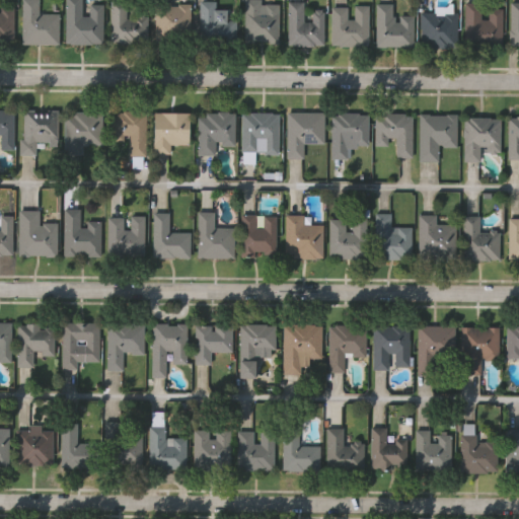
[(21,42),(21,0),(38,0),(38,12),(58,12),(58,42),(21,42)]
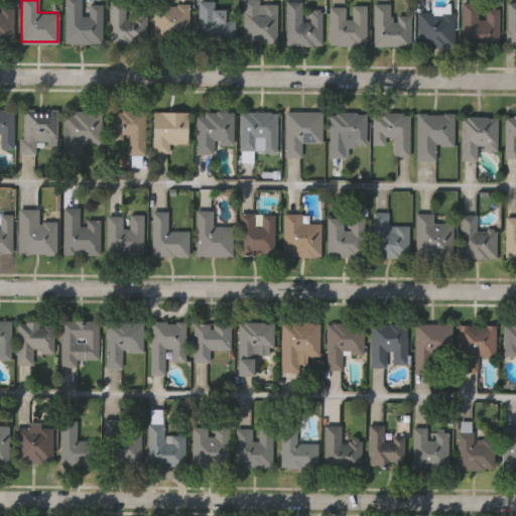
[(65,0),(81,0),(81,4),(102,4),(102,42),(65,42),(65,0)]
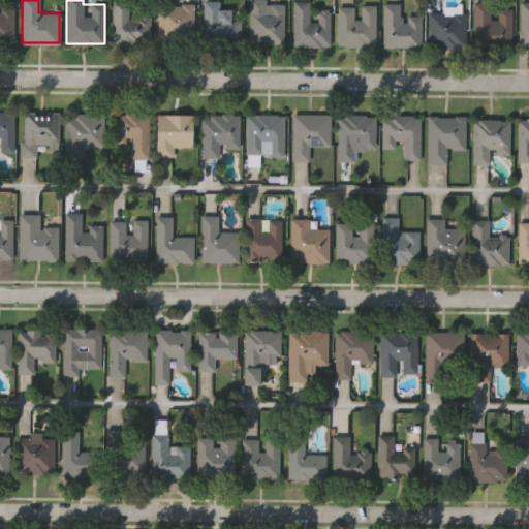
[(112,44),(112,0),(131,0),(131,10),(148,10),(148,44),(112,44)]
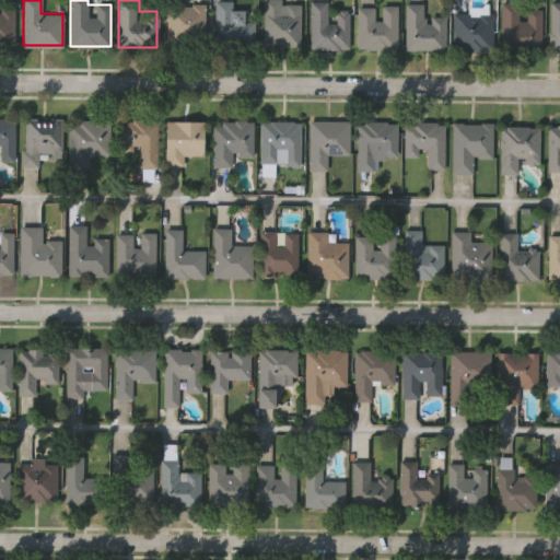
[(300,0),(300,46),(264,46),(264,0),(300,0)]
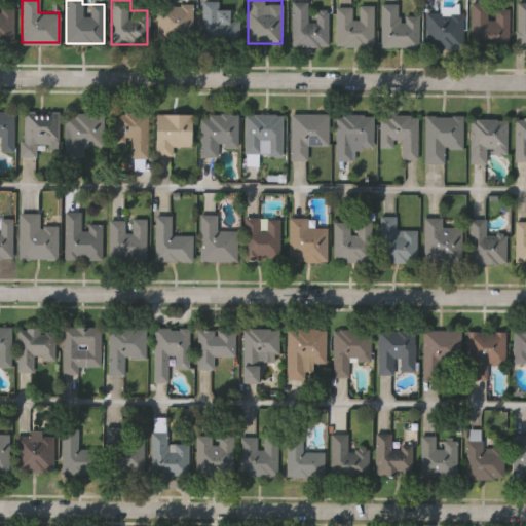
[(328,45),(292,46),(291,1),(308,1),(308,21),(314,20),(314,9),(328,9),(328,45)]
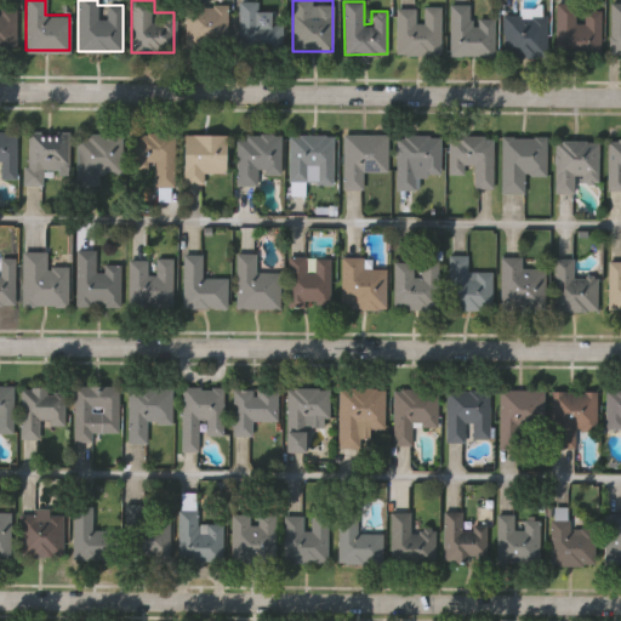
[(184,3),(228,3),(228,51),(184,51),(184,3)]
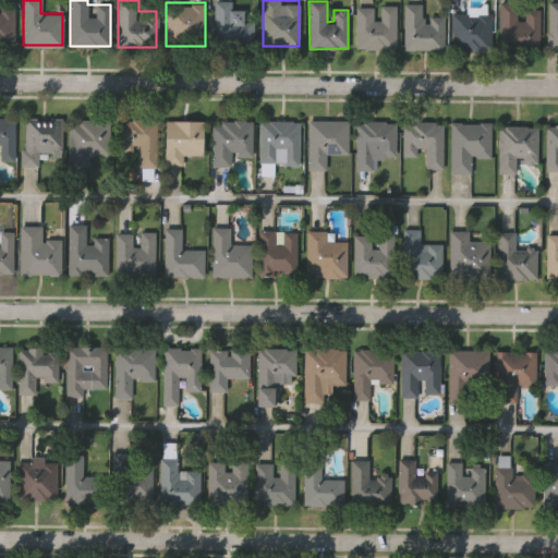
[(517,3),(517,17),(524,17),(524,7),(540,7),(540,46),(499,46),(499,3),(517,3)]
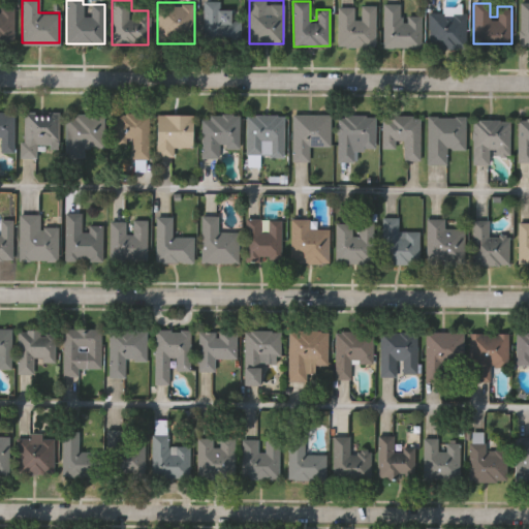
[(383,4),(400,4),(400,17),(421,17),(421,48),(383,48),(383,4)]
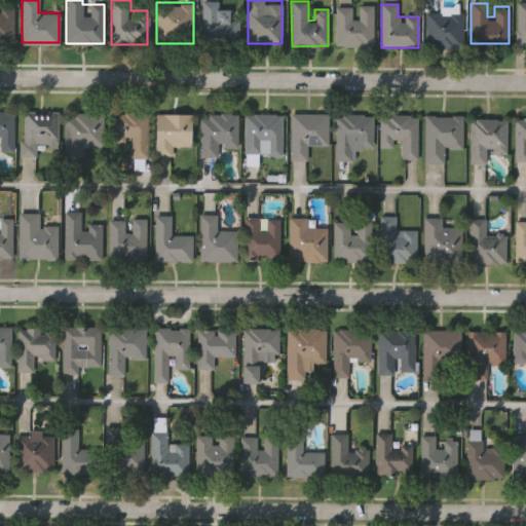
[(335,46),(335,6),(355,6),(355,5),(373,5),(373,46),(335,46)]
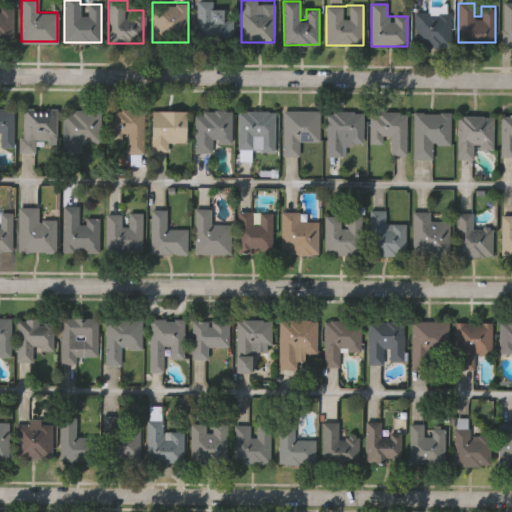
[(233,20),(233,42),(197,42),(197,6),(223,6),(223,20),(233,20)]
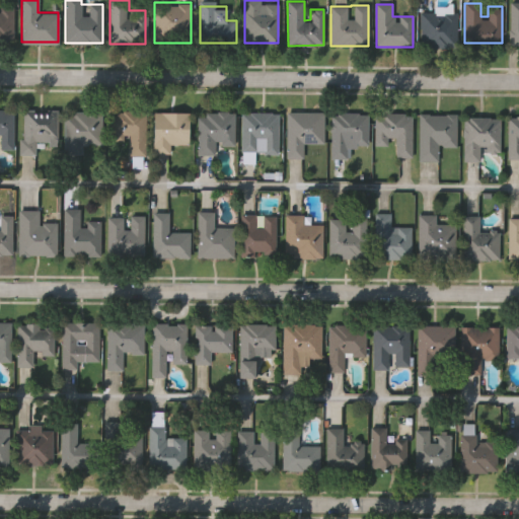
[(0,38),(0,7),(13,7),(13,38),(0,38)]
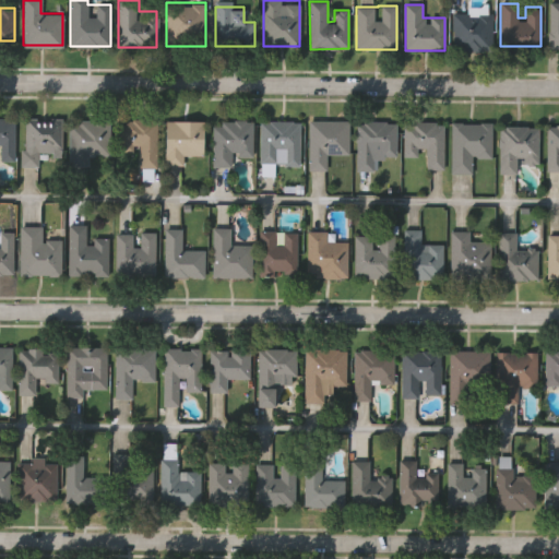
[(558,49),(548,49),(549,8),(558,8),(558,49)]
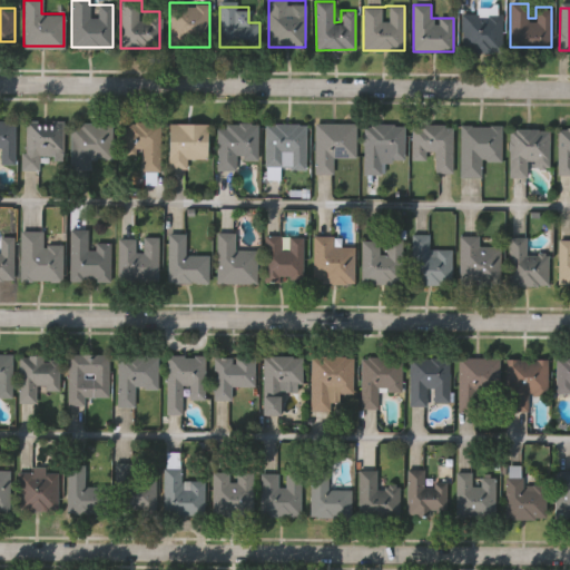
[(462,51),(462,13),(501,13),(500,51),(462,51)]
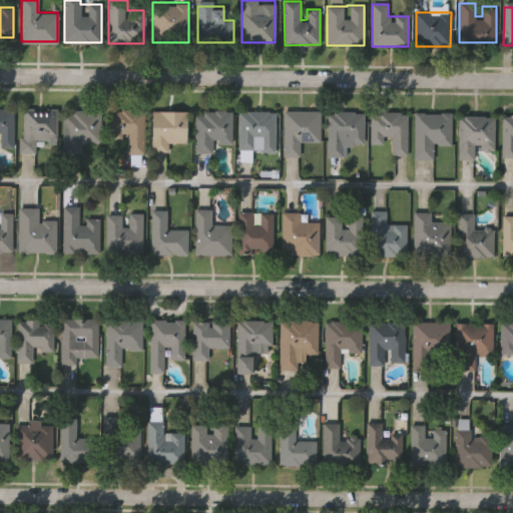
[(13,147),(0,147),(0,107),(13,107),(13,147)]
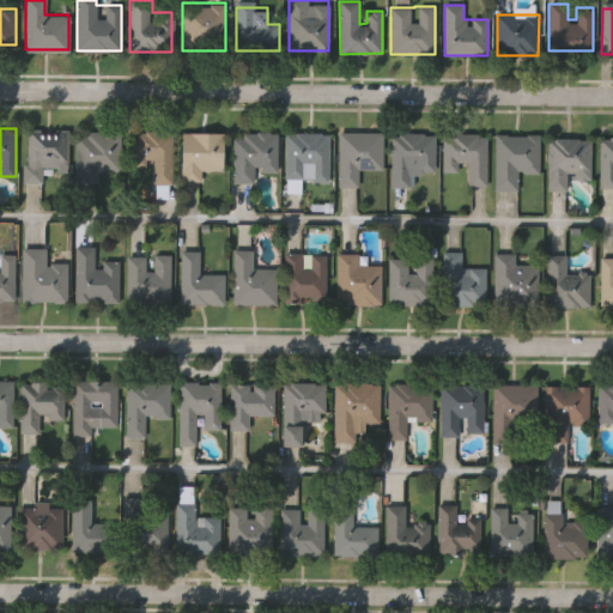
[(66,131),(65,167),(42,167),(42,182),(24,182),(25,129),(66,131)]
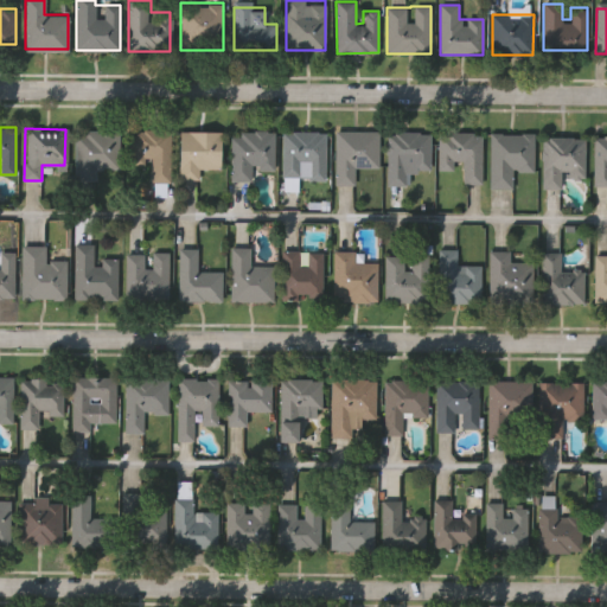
[(117,129),(117,167),(96,167),(96,177),(78,177),(78,129),(117,129)]
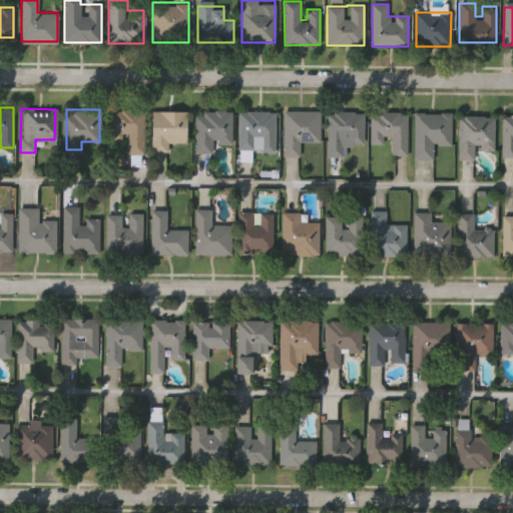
[(143,153),(117,153),(117,109),(143,109),(143,153)]
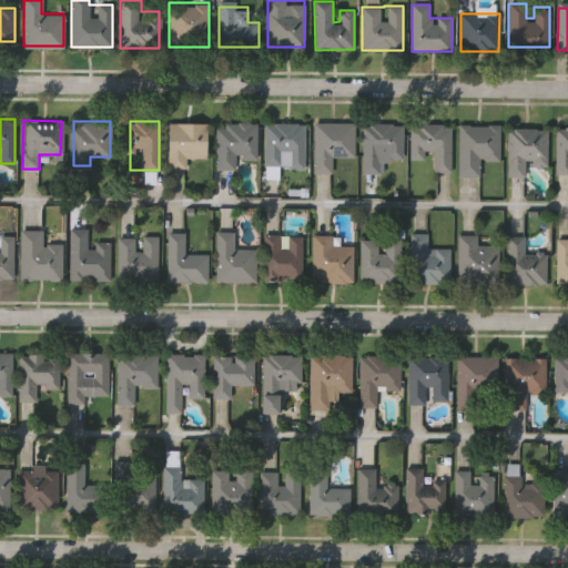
[(354,158),(333,156),(333,172),(313,172),(314,121),(354,122),(354,158)]
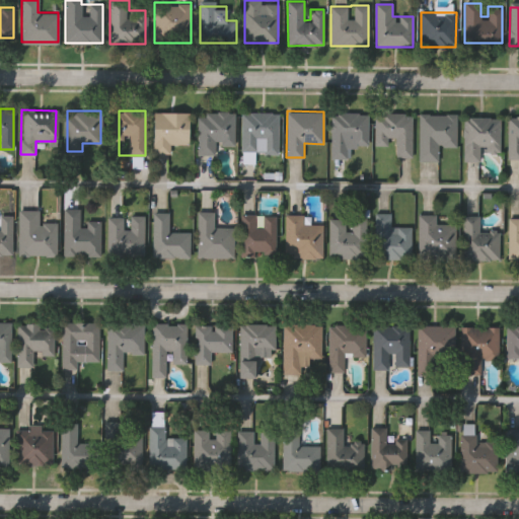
[(190,143),(170,143),(170,153),(154,153),(154,112),(190,112),(190,143)]
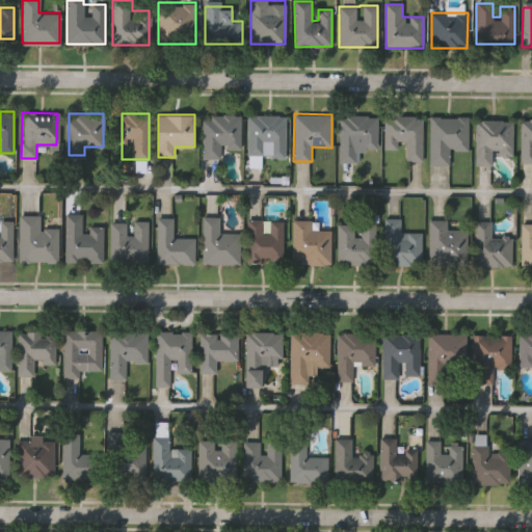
[(203,159),(203,114),(240,114),(240,149),(220,149),(220,159),(203,159)]
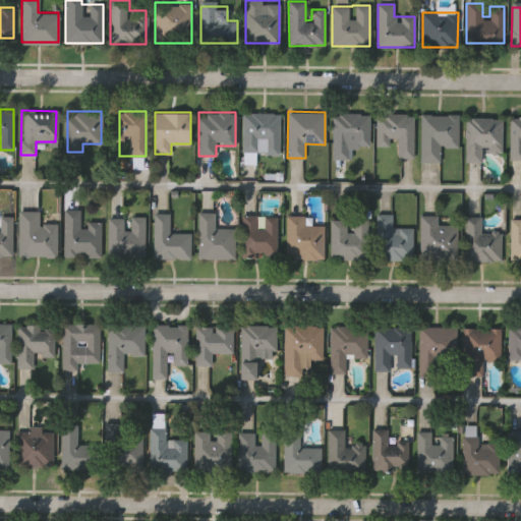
[(280,154),(255,154),(255,162),(242,162),(242,113),(280,113),(280,154)]
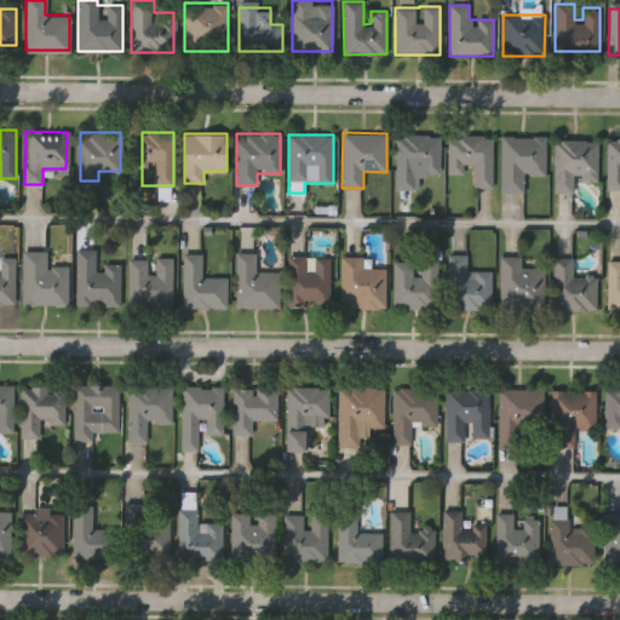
[(440,135),(440,176),(413,176),(413,188),(394,188),(394,135),(440,135)]
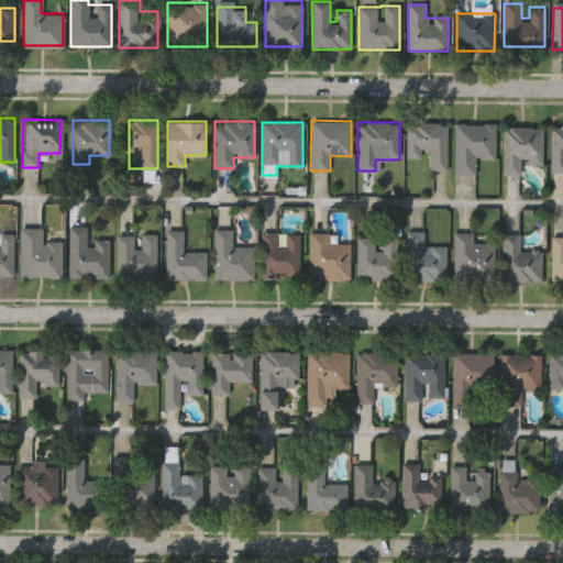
[(406,123),(446,123),(446,170),(429,170),(429,155),(406,155),(406,123)]
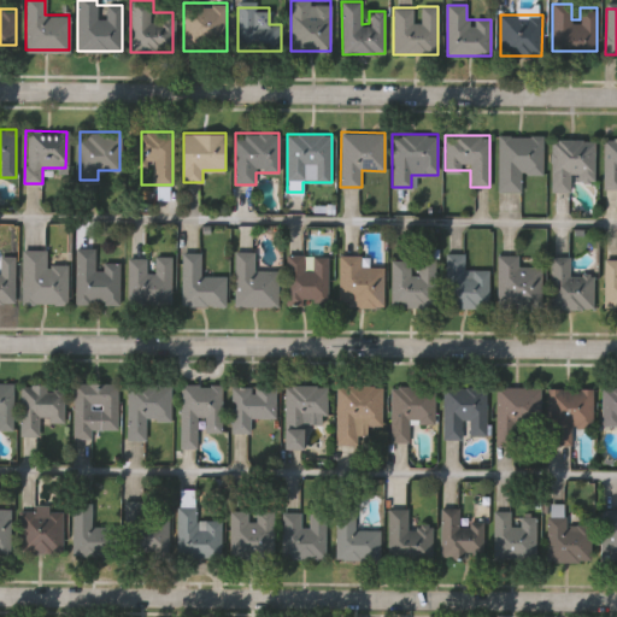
[(497,192),(497,136),(542,136),(542,175),(519,175),(519,192),(497,192)]
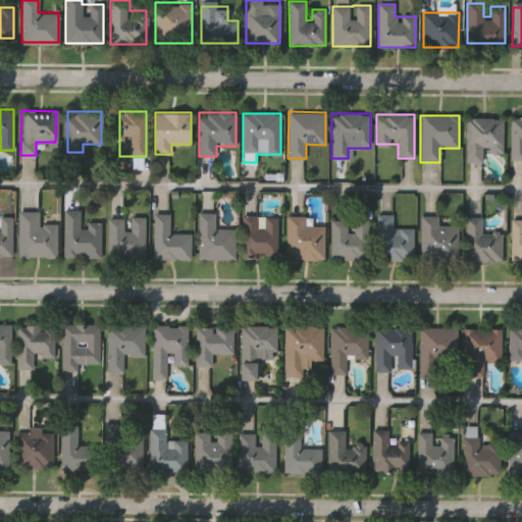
[(481,162),(466,162),(466,117),(504,117),(504,152),(481,152),(481,162)]
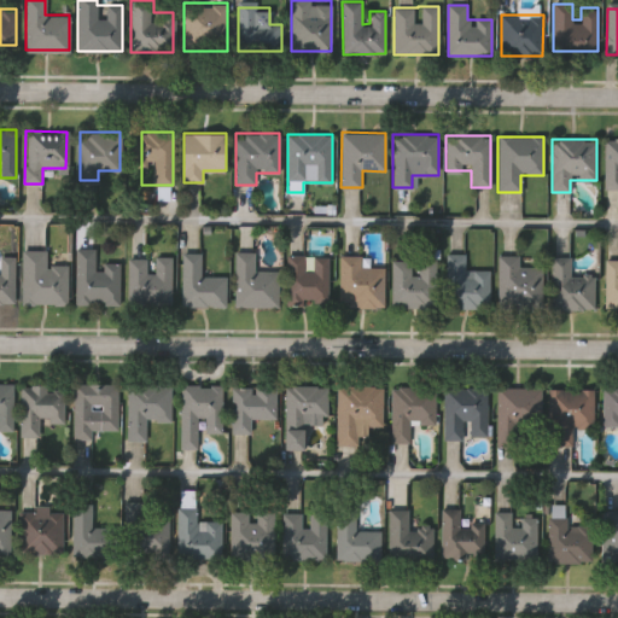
[(617,188),(604,188),(604,139),(617,139),(617,188)]
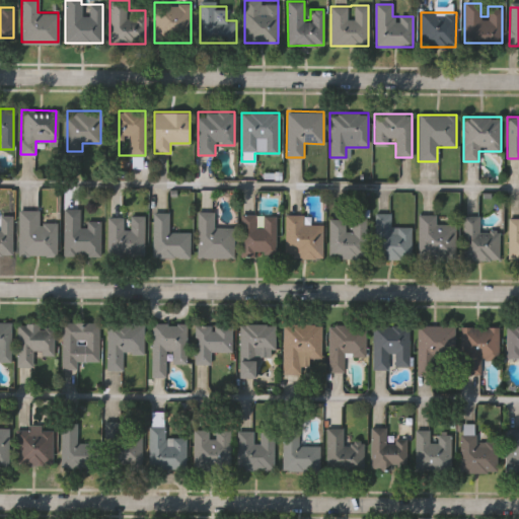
[(100,256),(63,256),(63,209),(80,208),(80,220),(100,220),(100,256)]
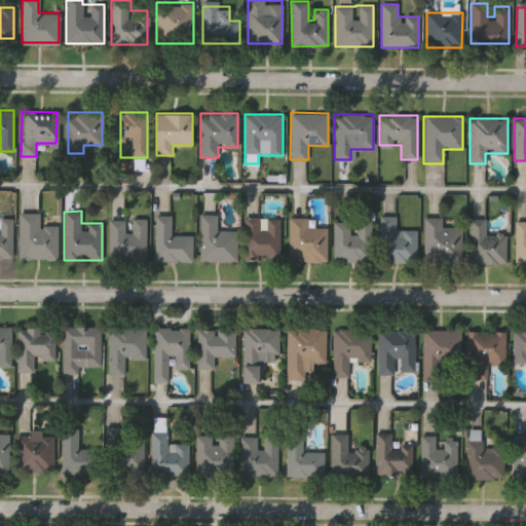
[(19,259),(19,213),(39,213),(39,225),(57,225),(57,259),(19,259)]
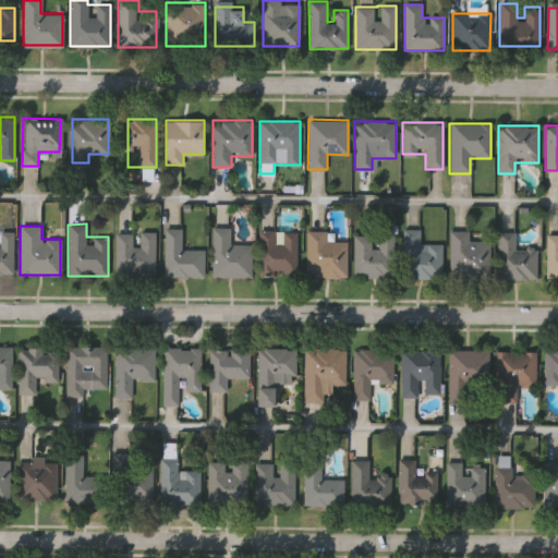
[(165,228),(181,228),(181,250),(204,250),(204,275),(165,275),(165,228)]
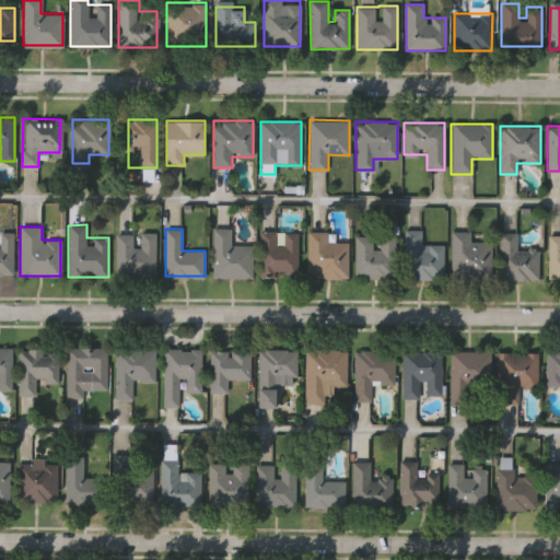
[(253,277),(213,277),(213,229),(231,229),(231,244),(253,244),(253,277)]
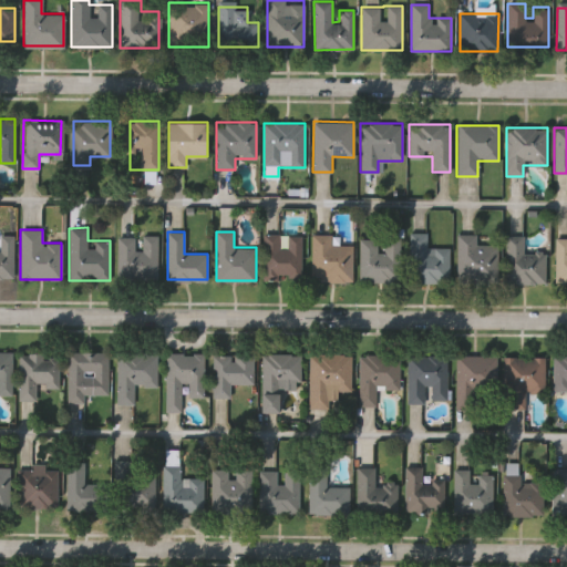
[(426,233),(426,249),(450,249),(450,282),(410,282),(410,233),(426,233)]
